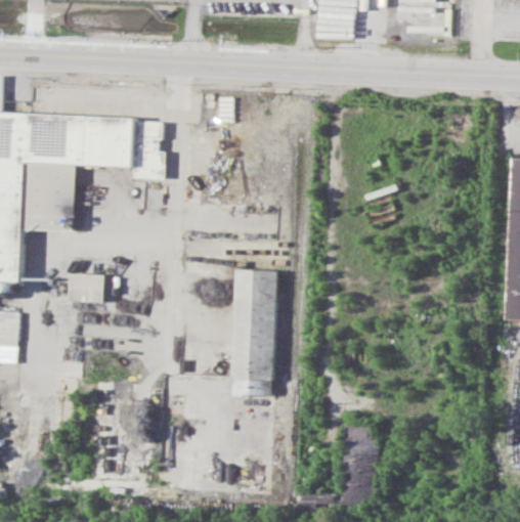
[(135,121),(162,122),(161,139),(158,139),(158,153),(165,153),(164,179),(134,178),(134,167),(77,164),(74,231),(23,229),(20,281),(0,279),(0,112),(135,119),(135,121)]
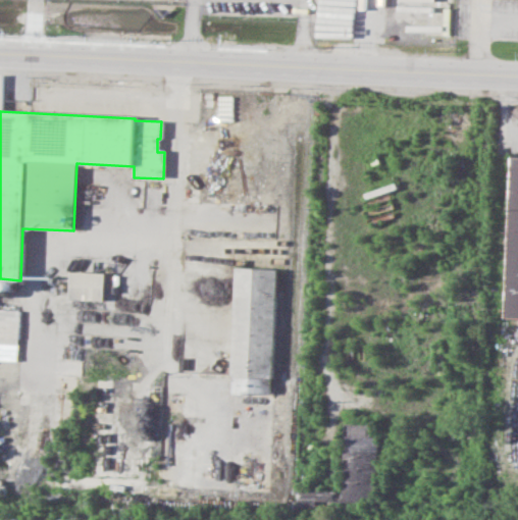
[(503,318),(517,318),(517,157),(510,157),(503,318)]
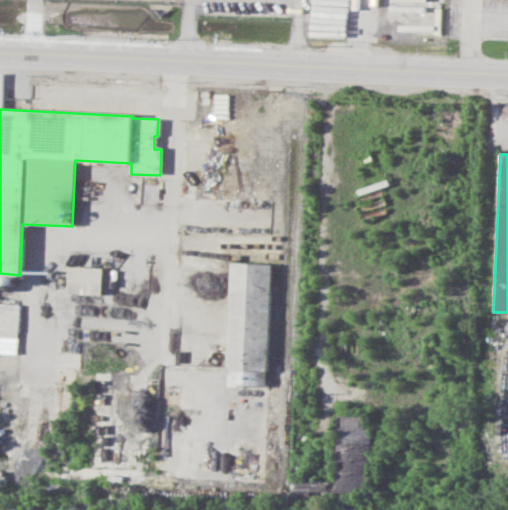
[(229,263),(224,370),(226,370),(225,386),(263,388),(264,372),(265,372),(270,265),(229,263)]
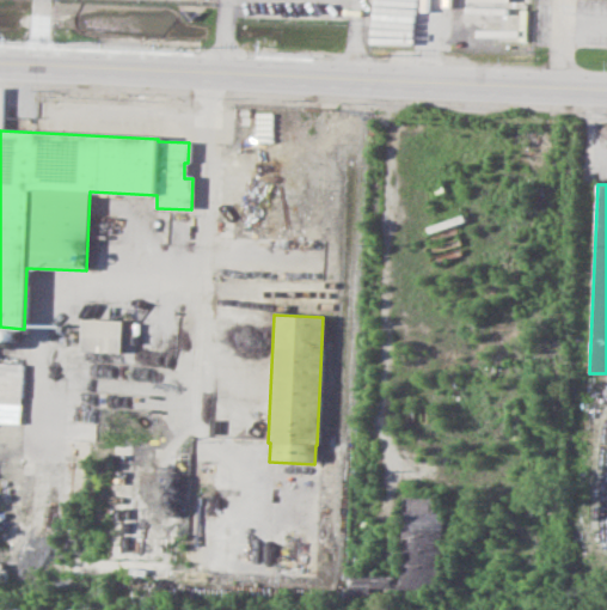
[(80,352),(120,354),(121,322),(83,319),(80,352)]
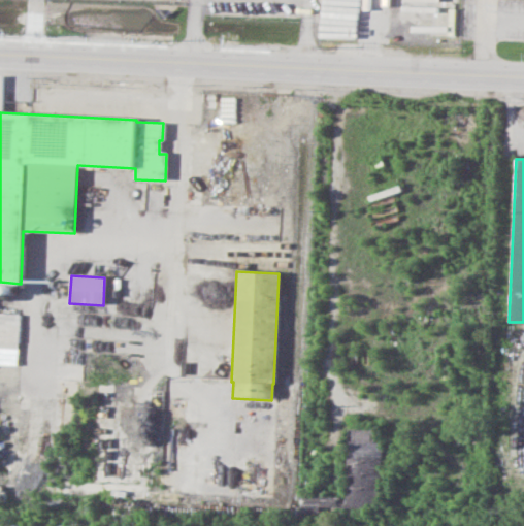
[(320,507),(380,510),(383,442),(374,442),(374,430),(348,429),(345,498),(299,496),(299,517),(320,518),(320,507)]
